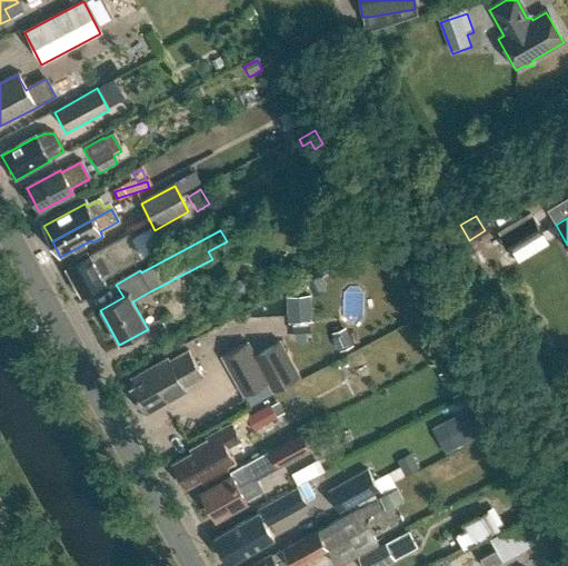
[(149,231),(130,241),(141,260),(159,250),(149,231)]
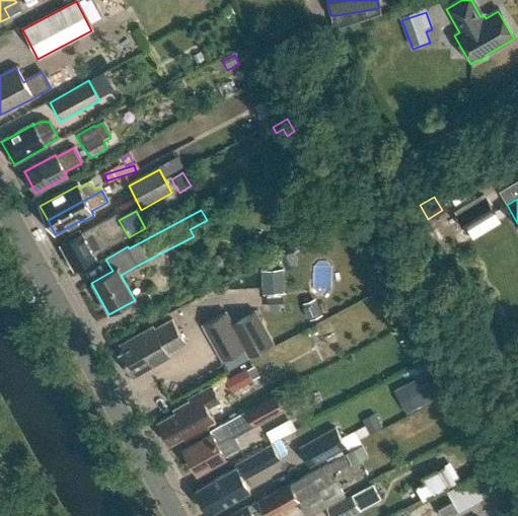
[(501,224),(494,212),(467,227),(474,239),(501,224)]
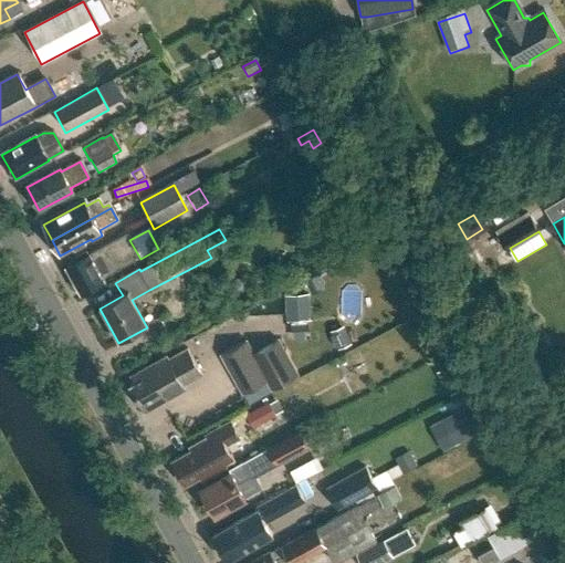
[(127,235),(65,268),(80,294),(104,282),(102,279),(140,259),(127,235)]
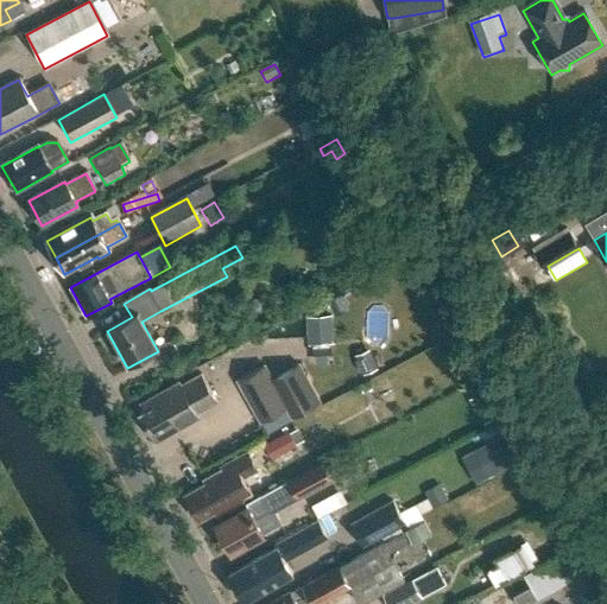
[(335,319),(349,312),(341,298),(328,305),(335,319)]
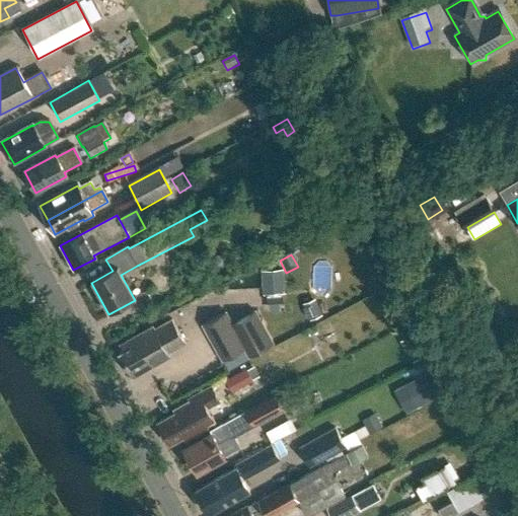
[(285,270),(263,272),(265,295),(286,294),(285,270)]
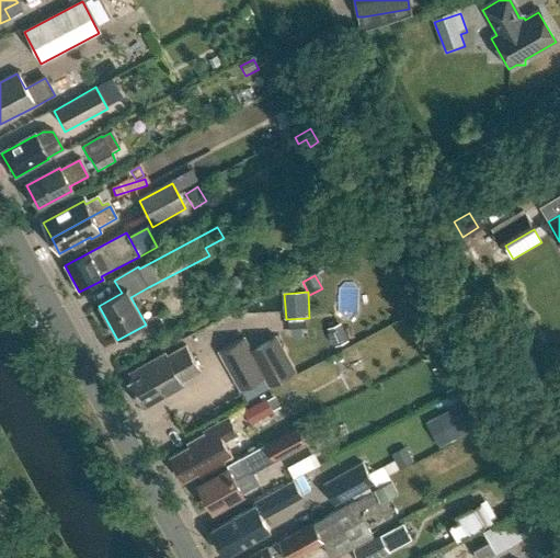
[(340,326),(327,331),(334,349),(347,343),(340,326)]
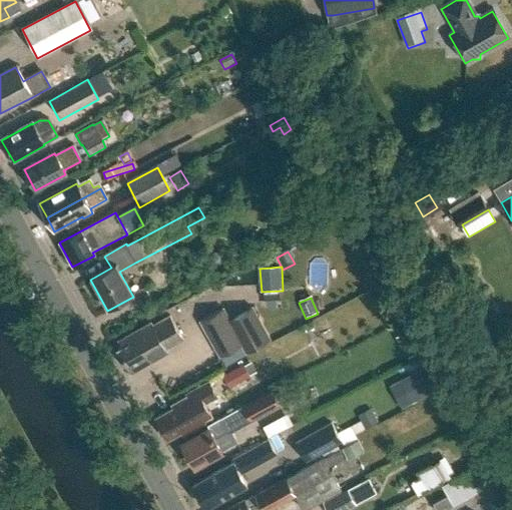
[(251,310),(243,313),(229,321),(223,310),(199,324),(219,359),(240,347),(245,356),(270,343),(251,310)]
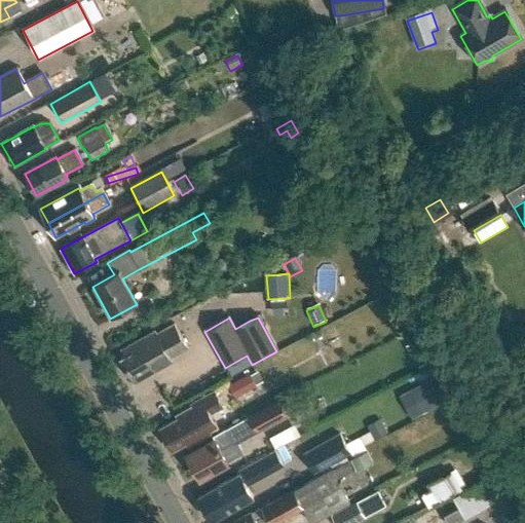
[(121,351),(124,358),(120,360),(134,384),(171,363),(170,360),(187,350),(174,326),(155,336),(154,333),(121,351)]
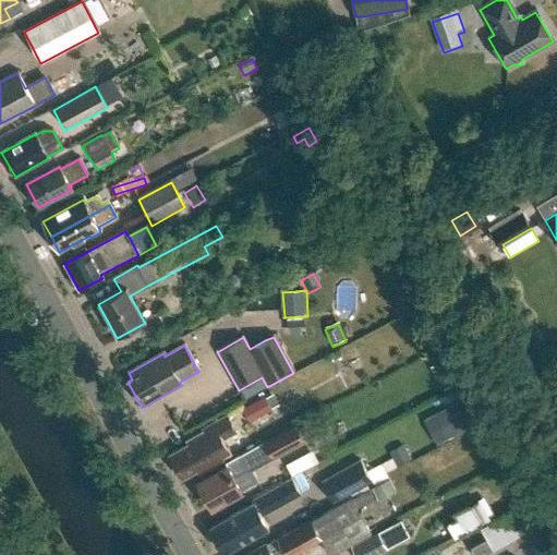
[(442,362),(430,370),(436,382),(448,374),(442,362)]
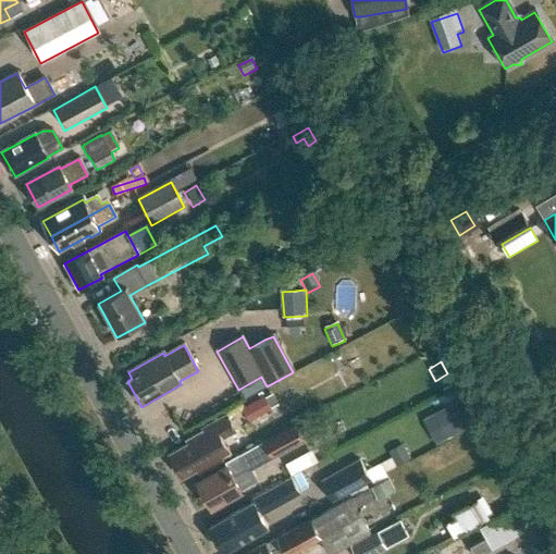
[(274,414),(266,399),(244,413),(251,427),(274,414)]
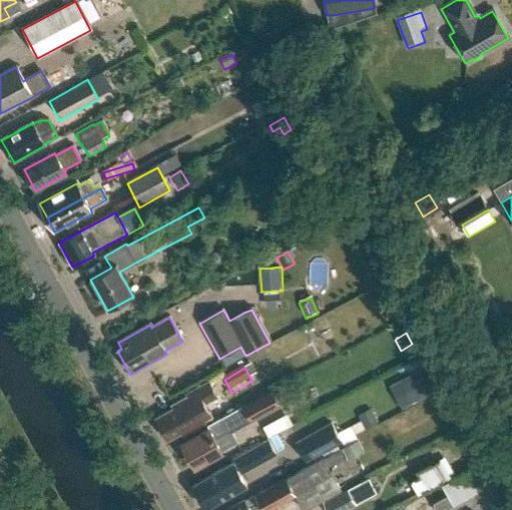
[(440,394),(427,370),(401,383),(413,408),(440,394)]
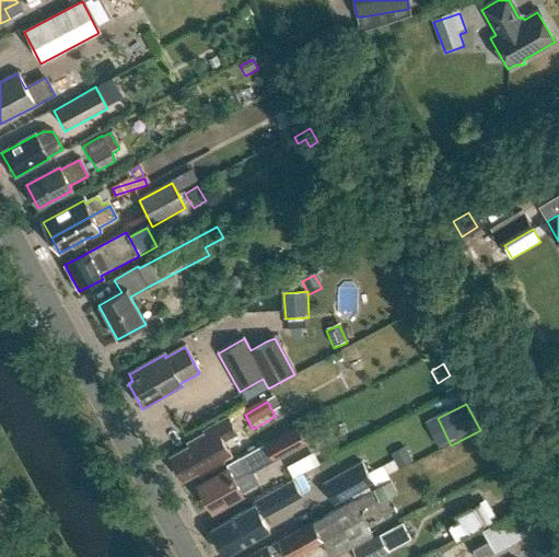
[(205,436),(187,444),(188,448),(170,457),(183,482),(197,474),(198,477),(222,464),(221,462),(231,456),(223,443),(236,437),(228,420),(214,428),(214,427),(204,433),(205,436)]
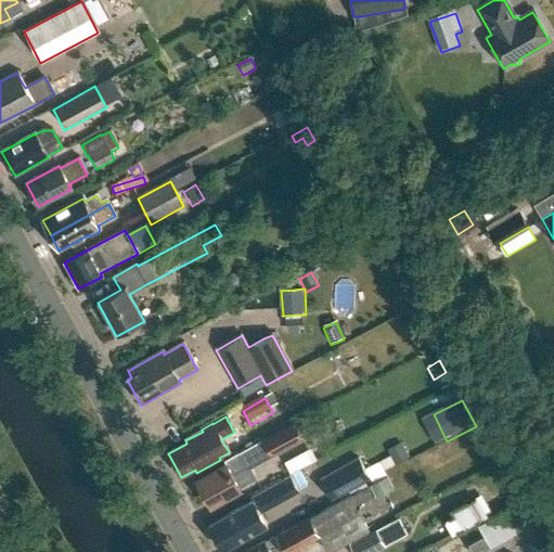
[(226,465),(196,482),(209,506),(240,490),(232,476),(245,469),(245,471),(271,457),(262,440),(237,454),(223,462),(226,465)]
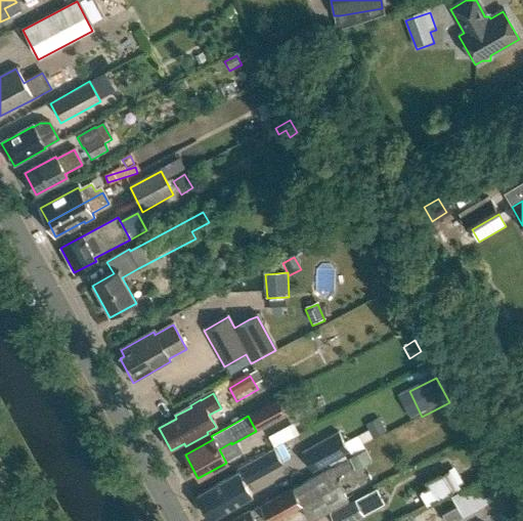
[(378,420),(364,427),(372,440),(385,433),(378,420)]
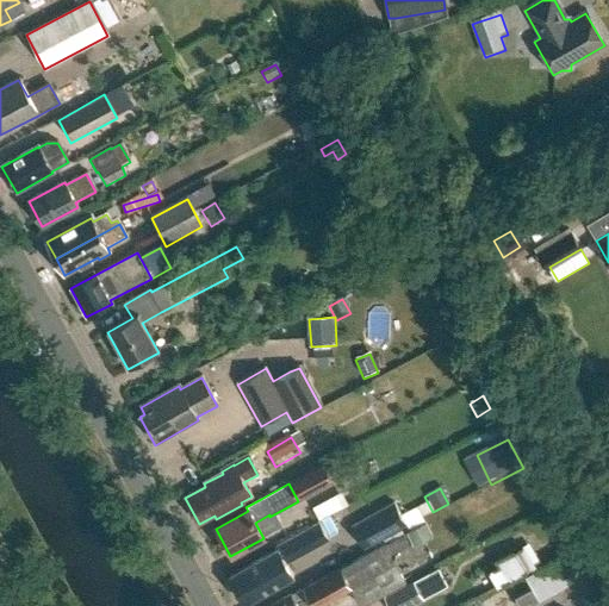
[(341,492),(310,506),(317,520),(347,506),(341,492)]
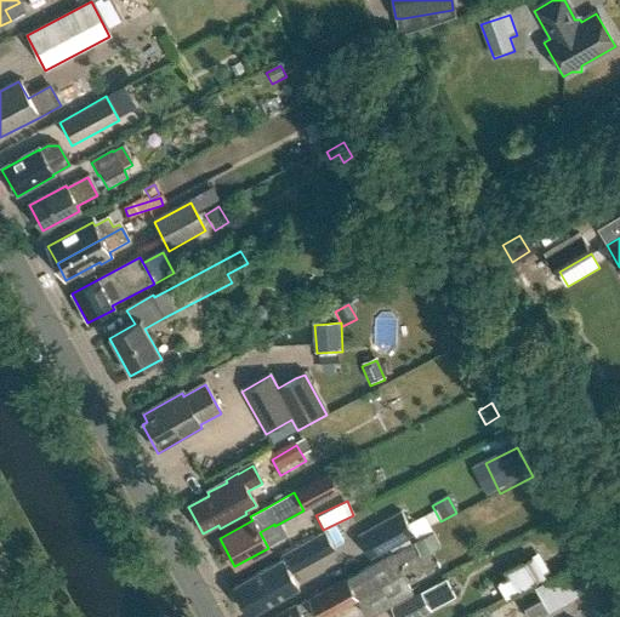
[(400,513),(357,538),(369,561),(414,537),(400,513)]
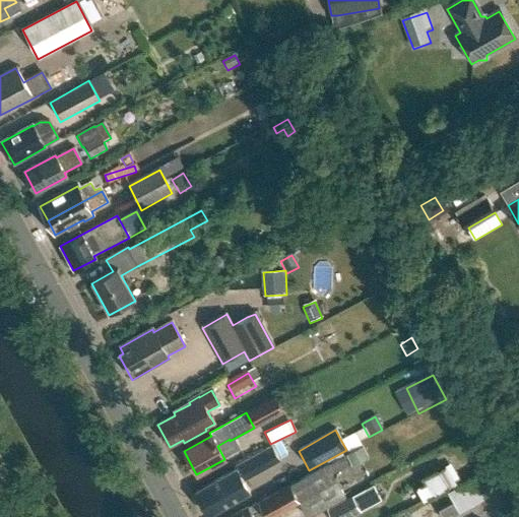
[(249,494),(243,482),(278,462),(270,448),(235,468),(235,470),(195,493),(208,516),(249,494)]
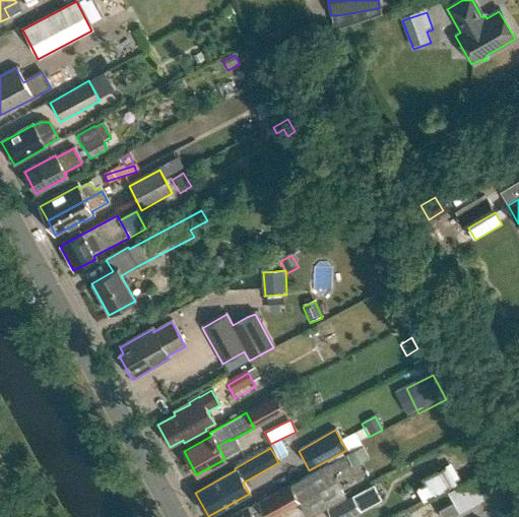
[(450,466),(413,486),(422,502),(459,482),(450,466)]
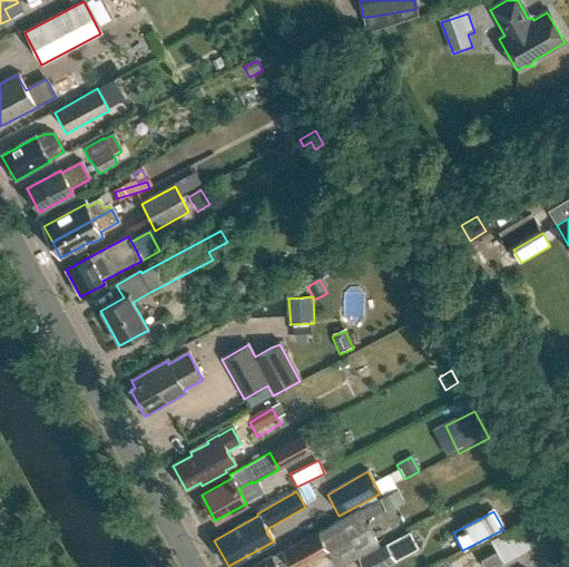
[(300,566),(327,551),(334,566),(342,566),(356,558),(361,566),(388,566),(395,563),(394,561),(418,549),(409,533),(378,548),(359,512),(273,558),(272,557),(254,566),(300,566)]
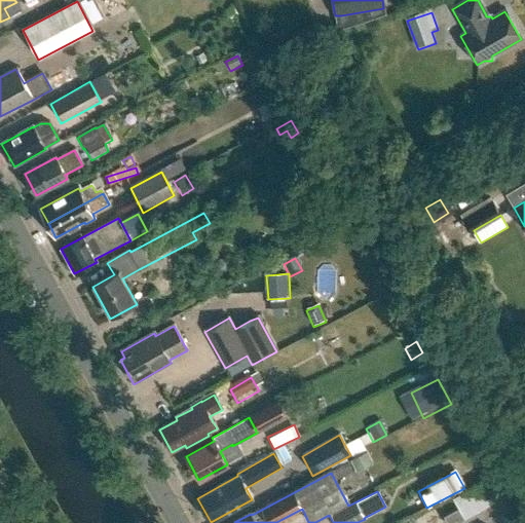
[(458,511),(443,518),(445,522),(457,522),(500,499),(490,480),(452,500),(458,511)]
